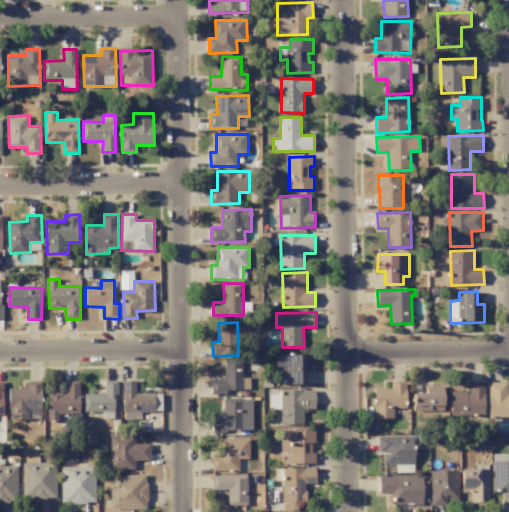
[(306,384),(306,371),(312,371),(312,354),(277,354),(277,368),(284,368),(284,385),(306,384)]
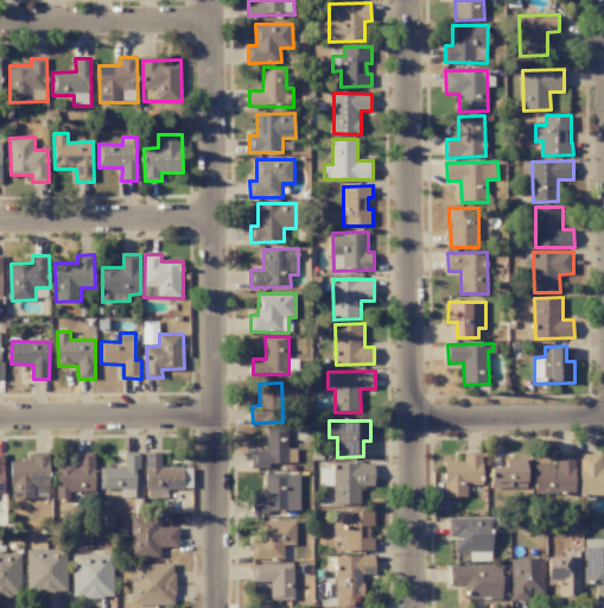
[(253,468),(271,468),(271,463),(298,463),(298,449),(290,449),(288,428),(267,428),(267,451),(253,453),(253,468)]
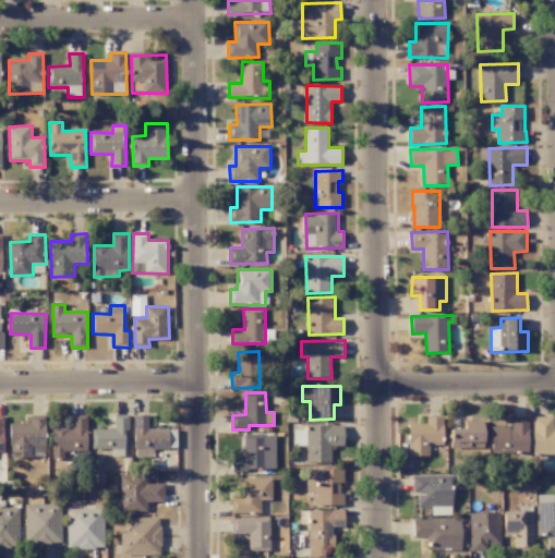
[(89,415),(74,414),(73,427),(55,426),(53,459),(64,459),(64,451),(87,451),(89,415)]
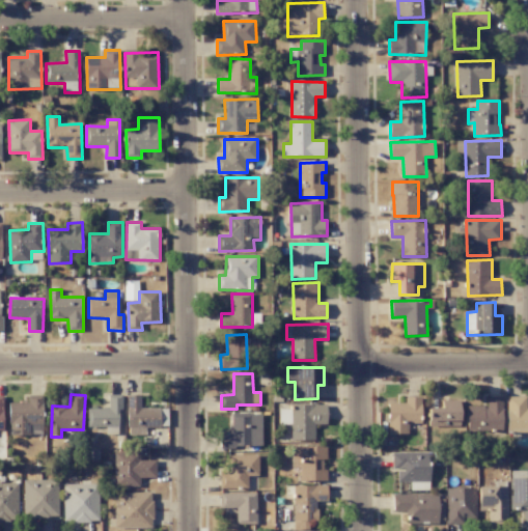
[(121,395),(110,394),(110,409),(88,409),(88,427),(108,427),(108,435),(120,435),(121,395)]
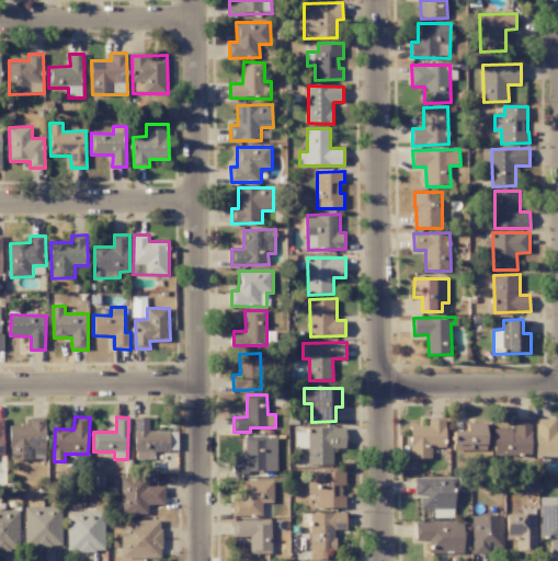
[(46,418),(31,418),(32,425),(11,425),(12,460),(47,459),(46,418)]
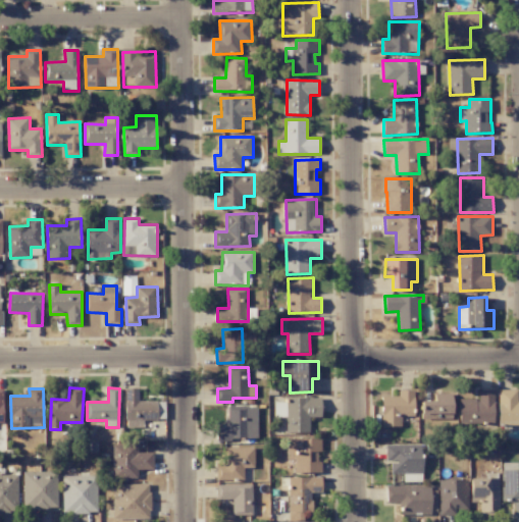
[(166,419),(166,402),(141,402),(140,388),(125,388),(126,427),(145,427),(145,419),(166,419)]
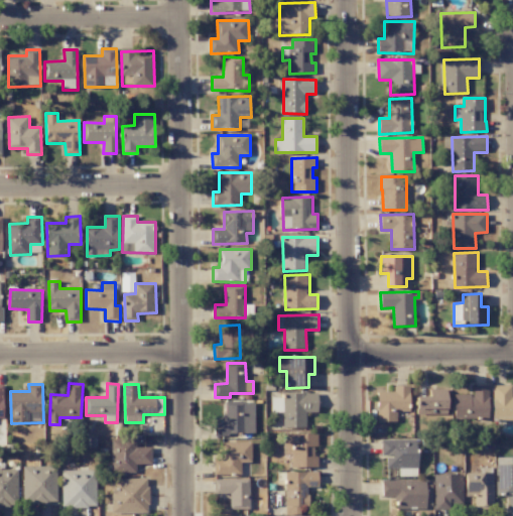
[(489,385),(474,386),(474,394),(456,395),(456,419),(490,418),(489,385)]
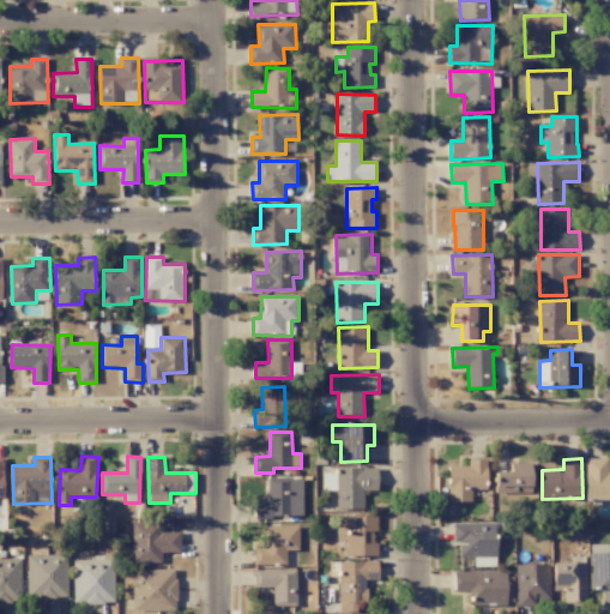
[(609,459),(587,458),(587,497),(609,497),(609,459)]
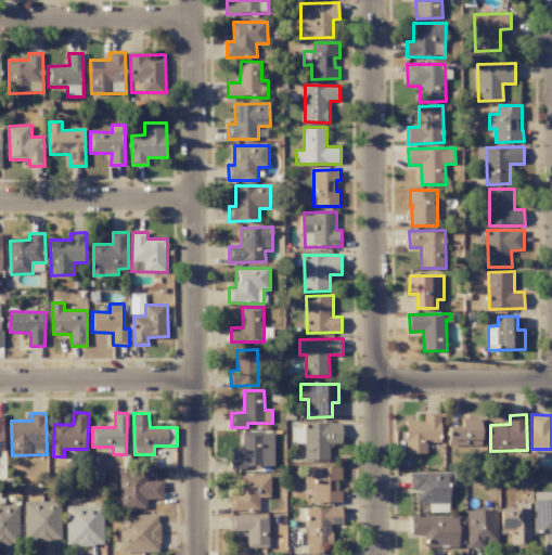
[(441,415),(425,415),(425,421),(407,422),(407,454),(428,453),(428,443),(443,442),(441,415)]
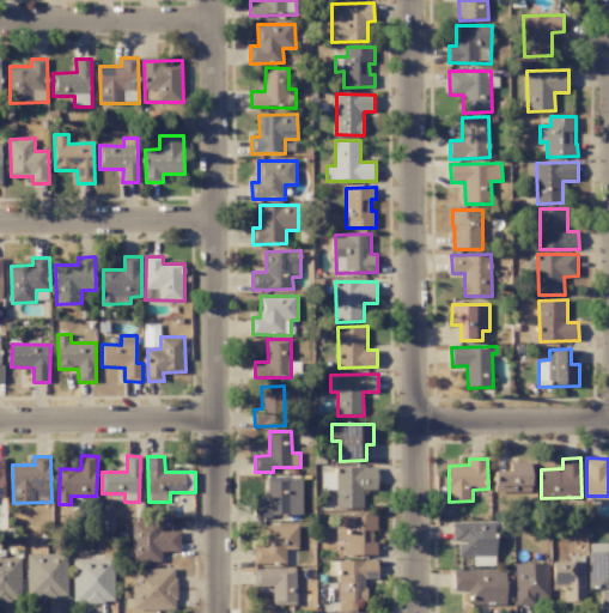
[(495,471),(495,492),(531,492),(533,462),(511,462),(511,471),(495,471)]
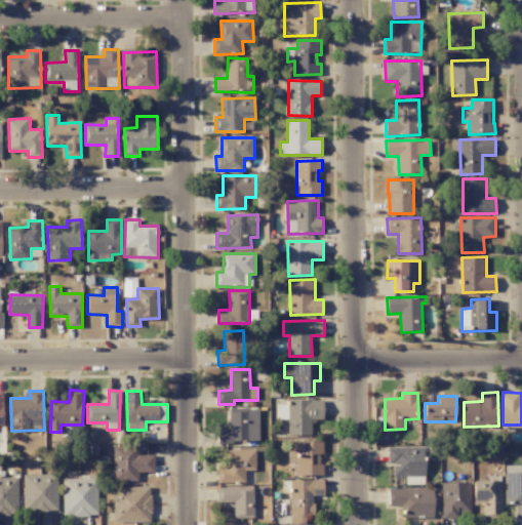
[(278,419),(288,419),(289,435),(313,435),(313,419),(325,419),(324,400),(289,401),(289,404),(278,405),(278,419)]
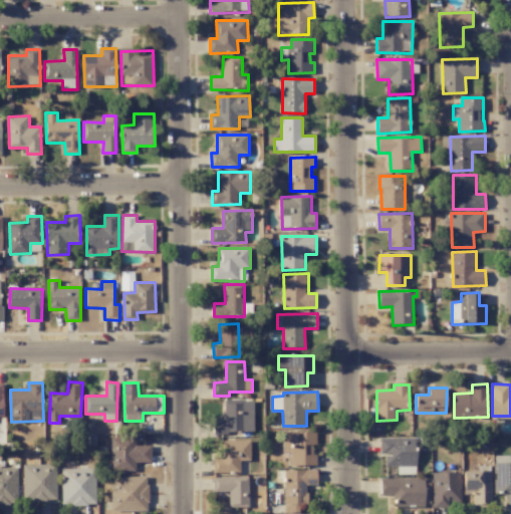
[(226,420),(215,420),(215,433),(255,433),(255,401),(226,401),(226,420)]
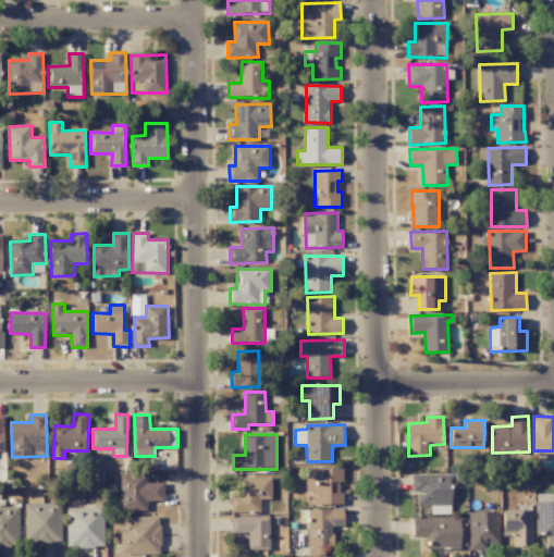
[(343,504),(343,482),(344,482),(344,468),(307,468),(307,491),(316,491),(316,505),(343,504)]
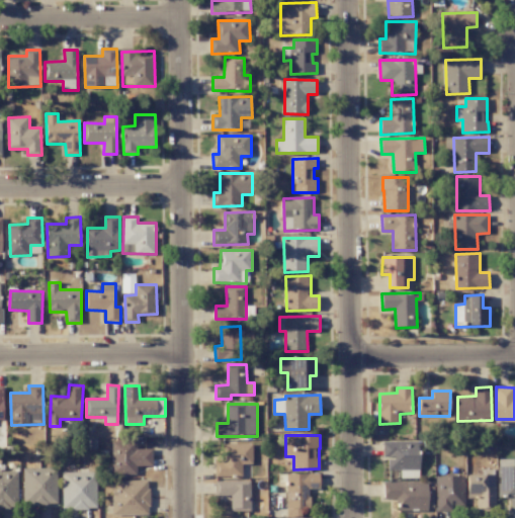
[(138,475),(138,466),(154,465),(154,449),(138,449),(138,440),(113,441),(113,475),(138,475)]
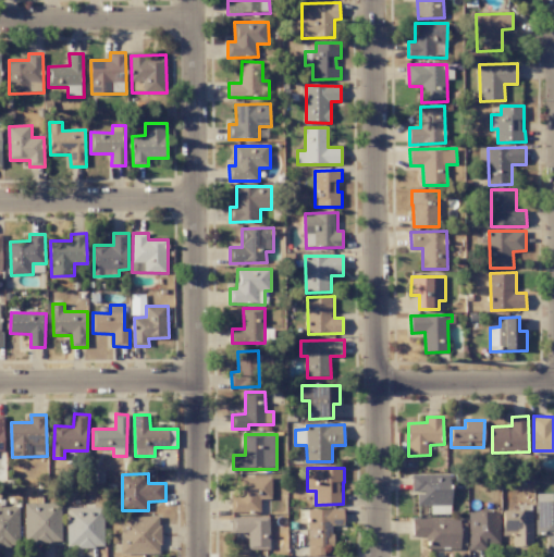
[(452,474),(413,474),(414,492),(418,492),(419,506),(432,506),(432,515),(452,514),(452,474)]
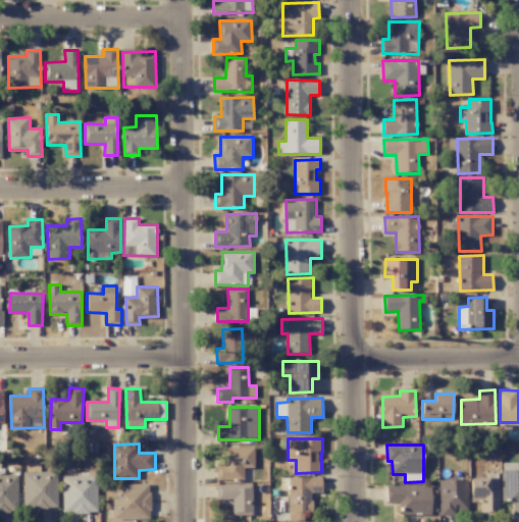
[(217,466),(218,480),(246,480),(245,468),(256,468),(255,447),(224,448),(225,466),(217,466)]
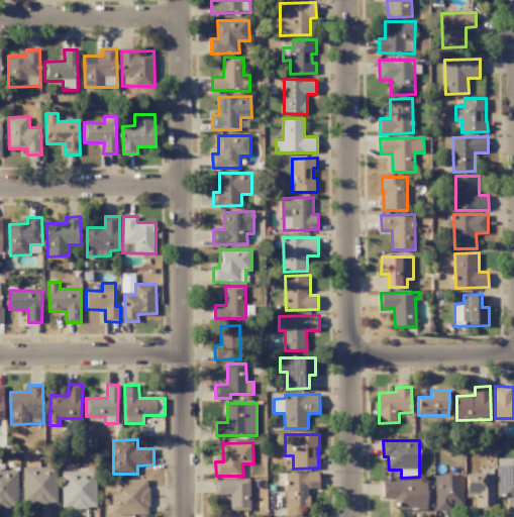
[(513,458),(499,458),(499,497),(511,497),(510,510),(513,509),(513,458)]
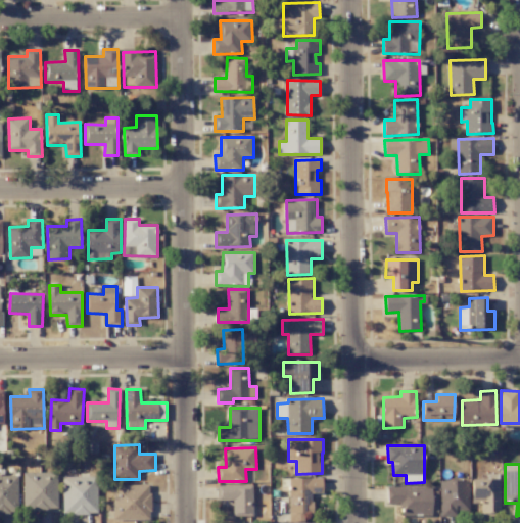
[(59,510),(59,472),(24,473),(25,510),(59,510)]
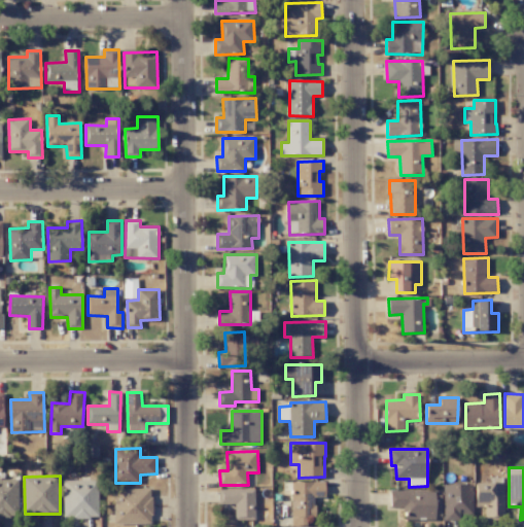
[(476,506),(486,506),(487,520),(505,519),(504,478),(495,479),(495,483),(476,483),(476,506)]
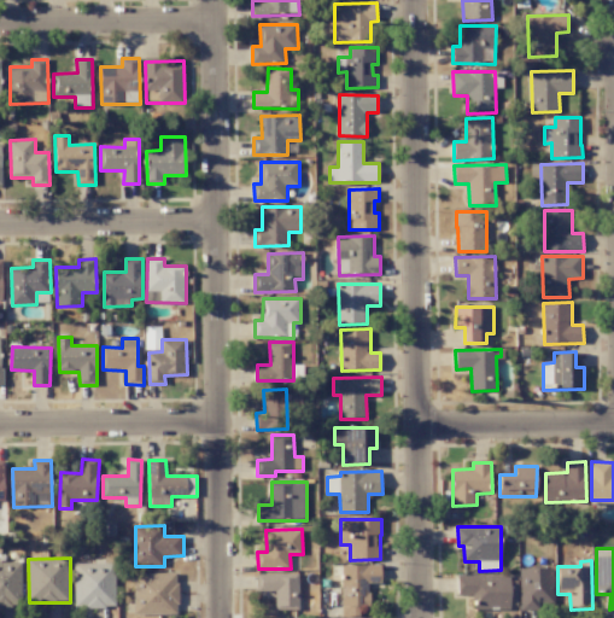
[(23,561),(0,561),(0,606),(23,606),(23,561)]
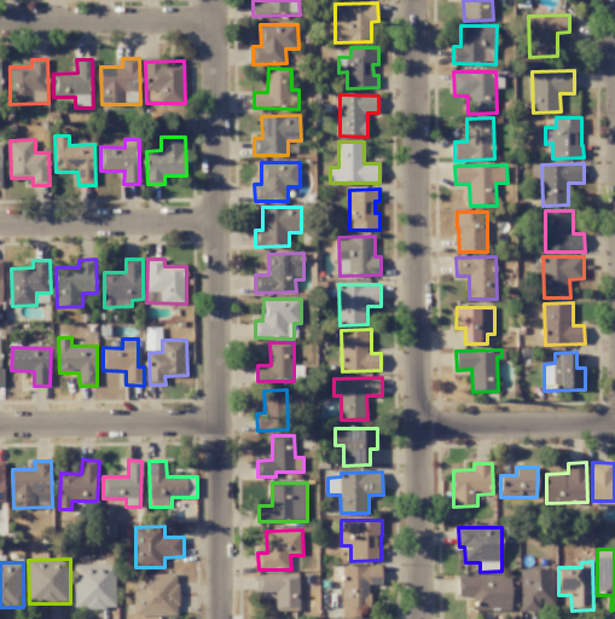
[(116,562),(75,563),(76,609),(117,608),(116,562)]
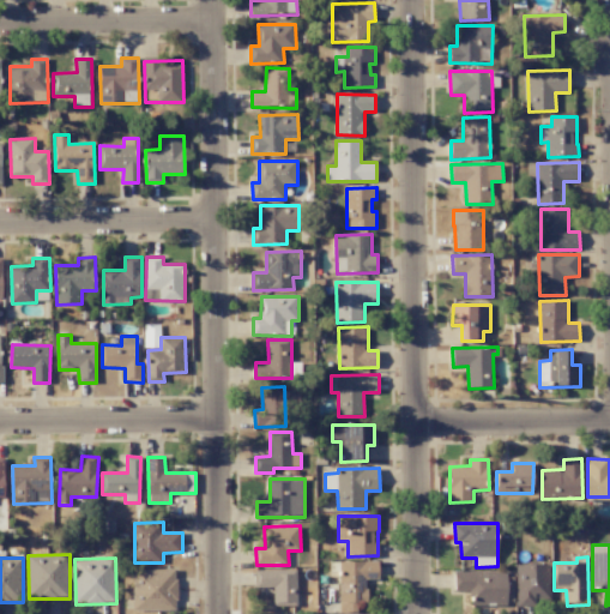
[(368,603),(368,579),(380,579),(380,561),(340,561),(342,603),(368,603)]
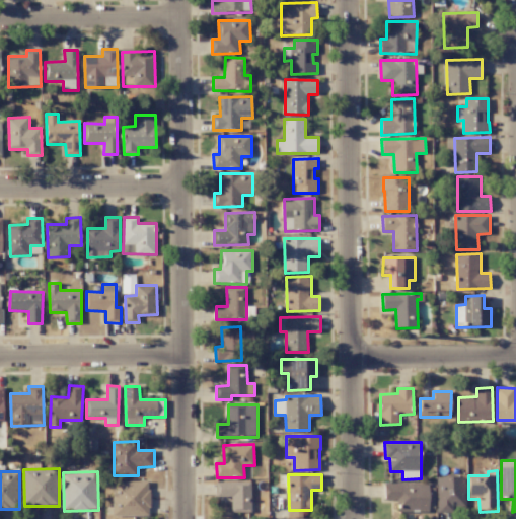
[(438,512),(454,513),(454,506),(466,506),(466,477),(438,477),(438,512)]
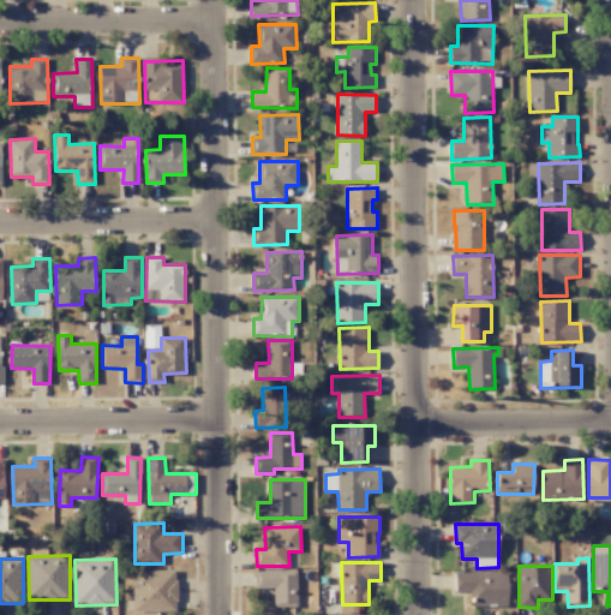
[(135,611),(178,611),(178,571),(135,571),(135,611)]
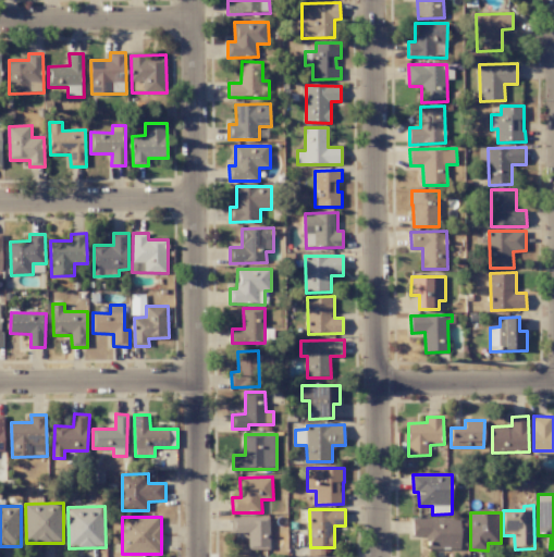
[(271,549),(270,517),(232,518),(233,533),(249,533),(249,551),(271,549)]
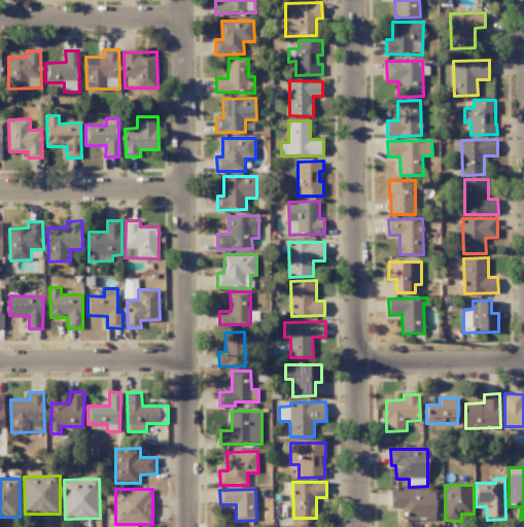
[(391,492),(391,507),(407,507),(407,519),(443,518),(443,491),(391,492)]
